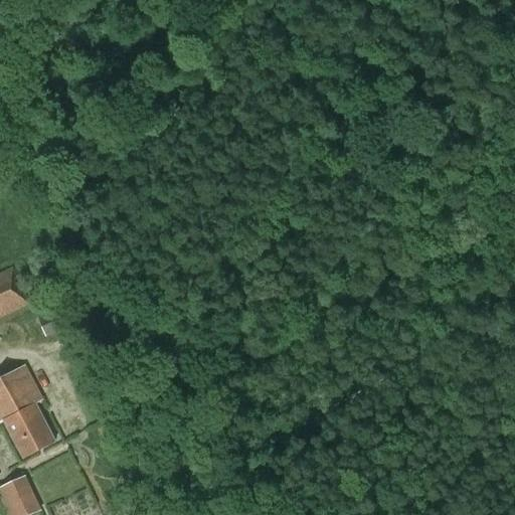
[(0,319),(30,306),(14,266),(0,273),(0,319)]
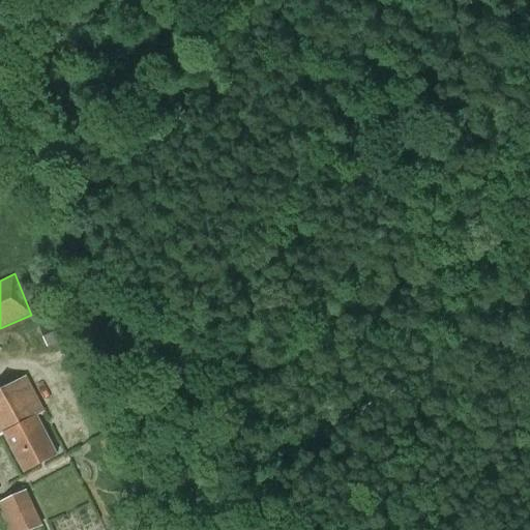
[(66,317),(39,327),(47,347),(74,336),(66,317)]
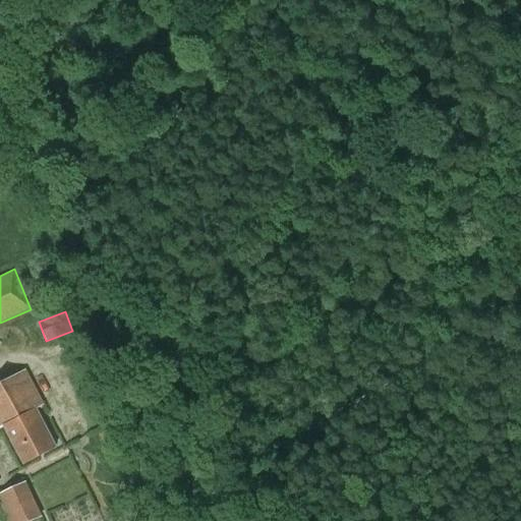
[(0,426),(4,425),(23,463),(56,447),(37,409),(44,405),(26,370),(0,383),(0,426)]
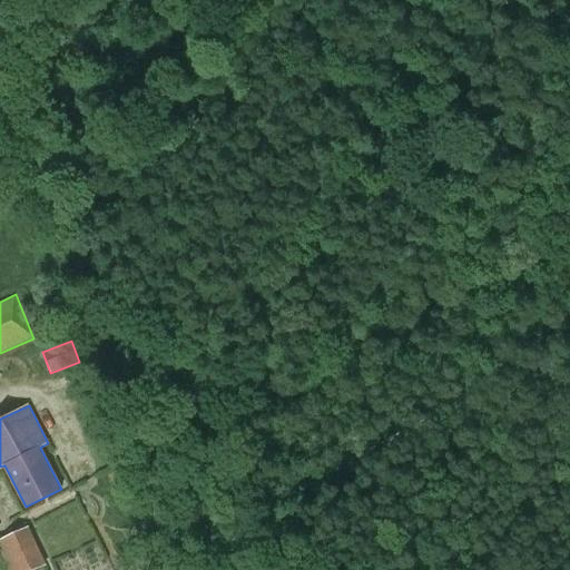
[(0,477),(0,513),(1,516),(20,508),(8,474),(0,477)]
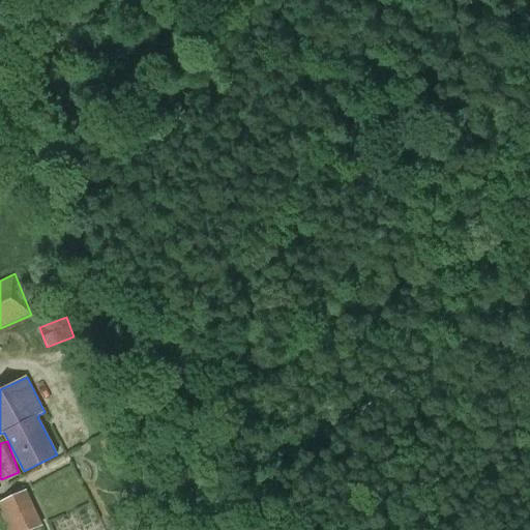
[(0,501),(0,502),(11,529),(34,529),(42,527),(27,490),(0,501)]
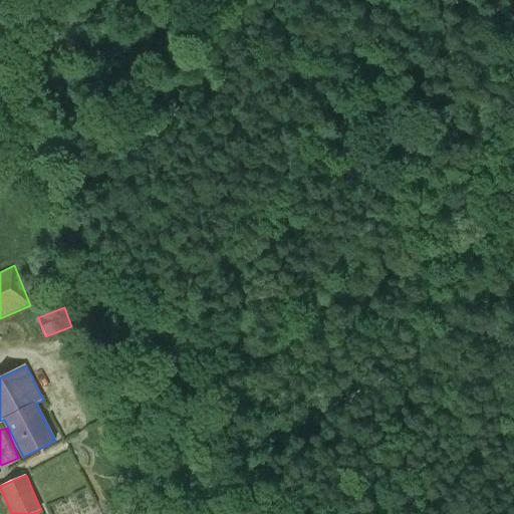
All buildings are outlined.
